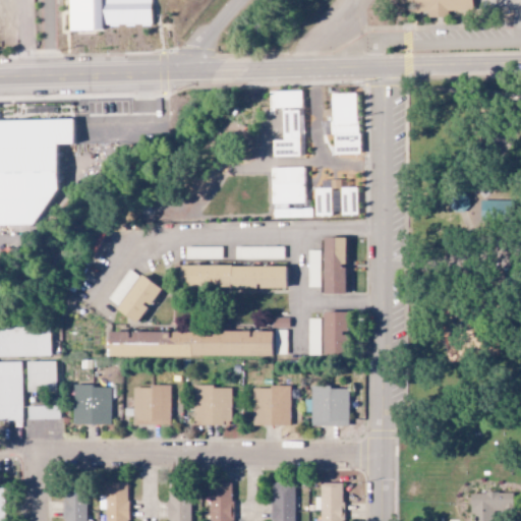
[(68,0),(69,30),(102,30),(102,26),(151,25),(150,0),(68,0)]
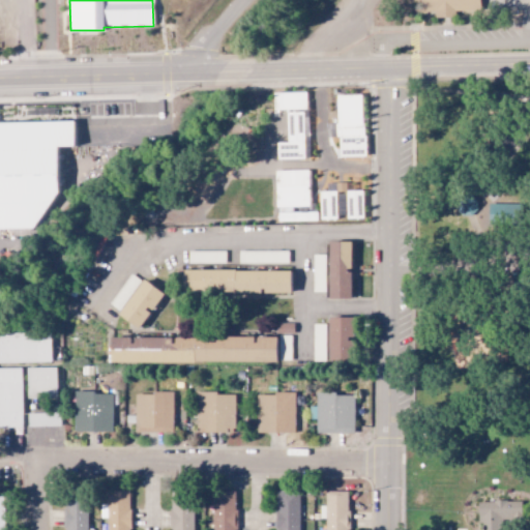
[(417,0),(418,15),(480,11),(479,0),(417,0)]
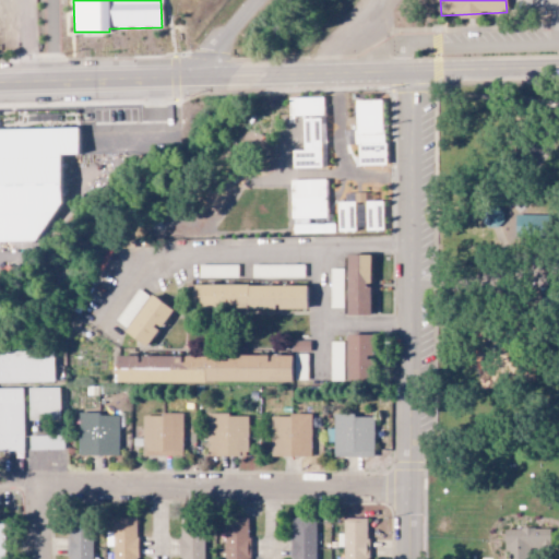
[(288,116),(323,115),(323,97),(288,98),(288,116)]
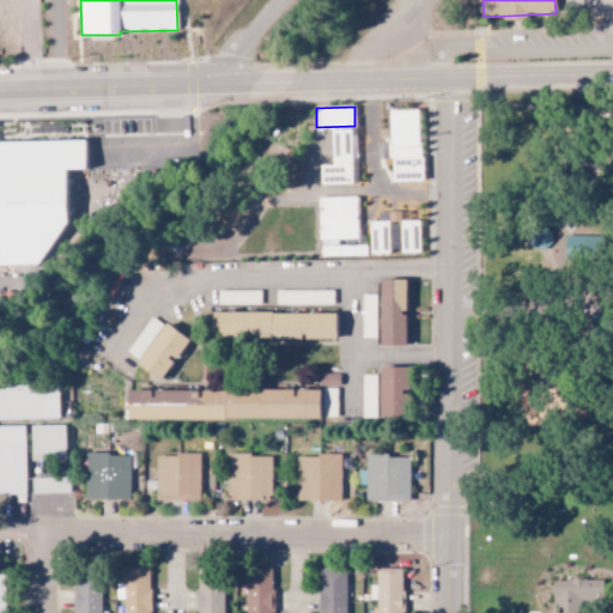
[(390,182),(422,182),(420,109),(389,109),(390,182)]
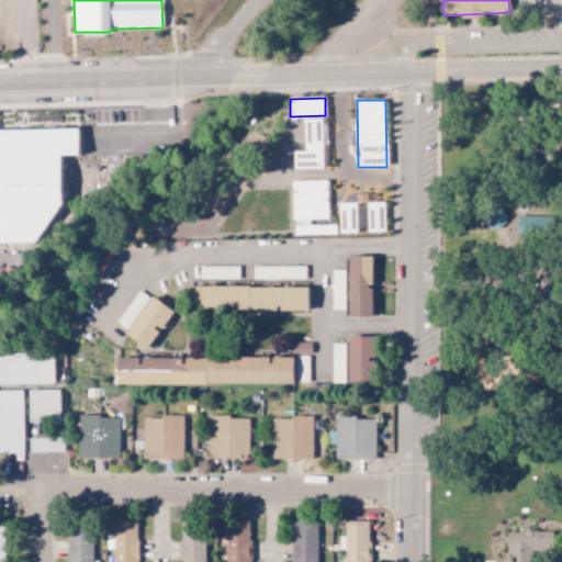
[(323,169),(323,153),(327,153),(327,117),(304,117),(304,150),(293,152),(293,169),(323,169)]
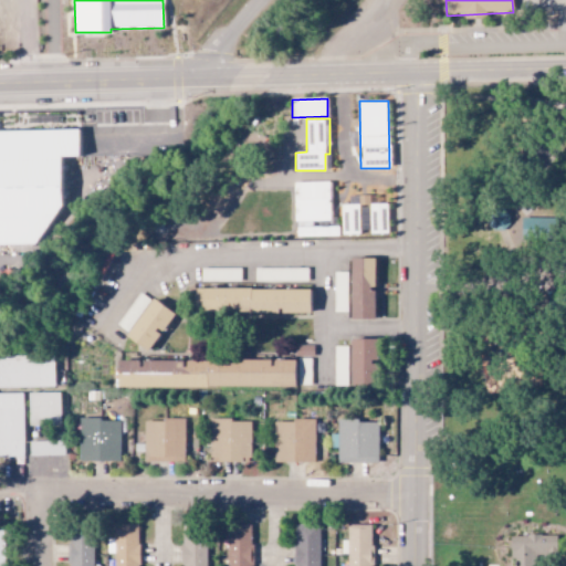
[(80,126),(0,127),(0,243),(35,243),(63,206),(62,156),(81,156),(80,126)]
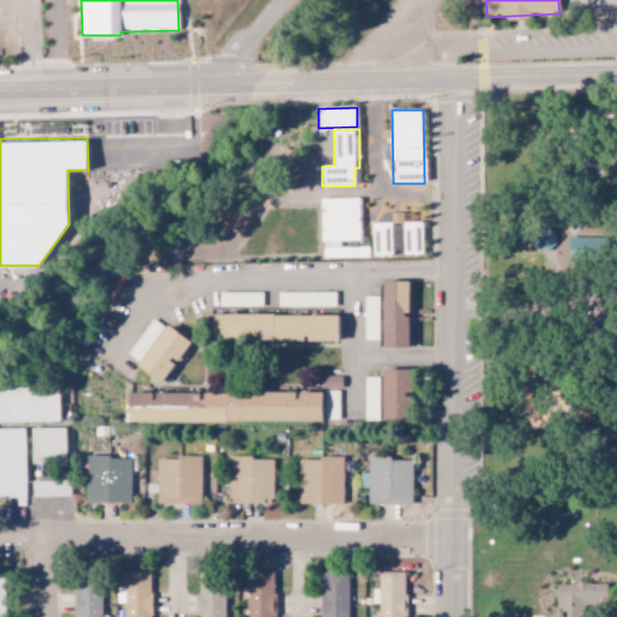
[(360,241),(359,198),(321,199),(322,258),(369,257),(369,247),(340,247),(340,241),(360,241)]
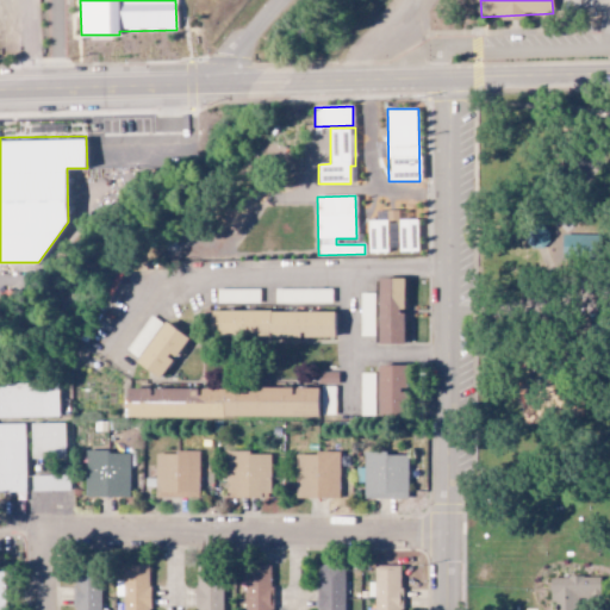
[(417,219),(398,219),(398,210),(387,211),(387,219),(367,221),(368,253),(418,251),(417,219)]
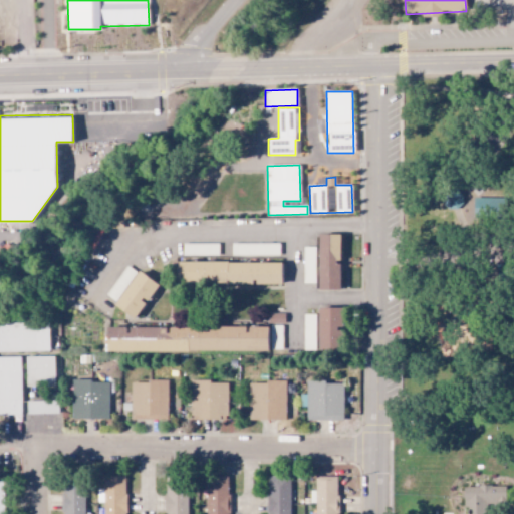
[(506,198),(506,218),(472,218),(472,198),(506,198)]
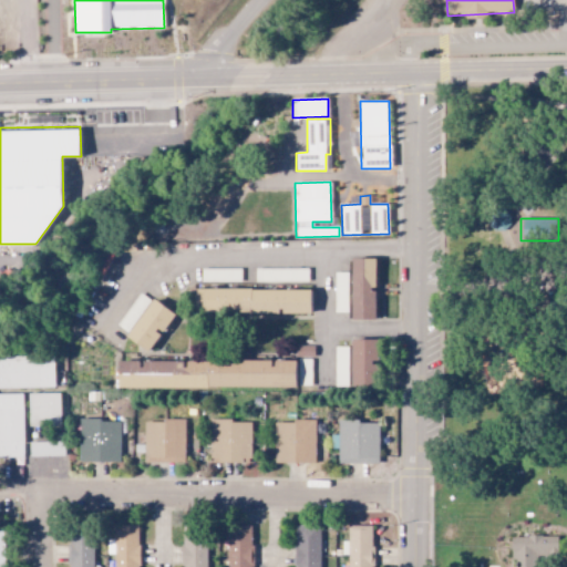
[(377,259),(352,259),(352,319),(375,319),(377,259)]
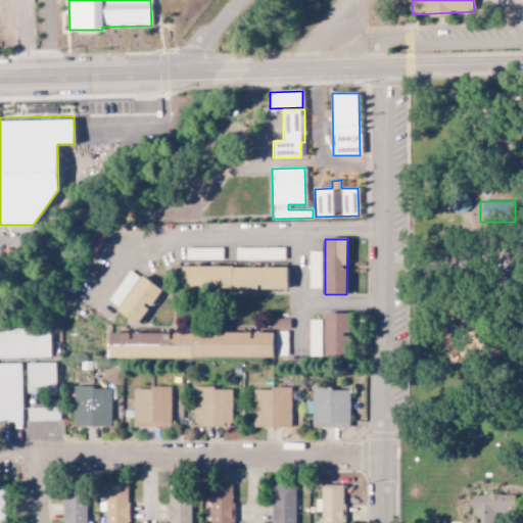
[(235,248),(236,260),(285,259),(284,247),(235,248)]
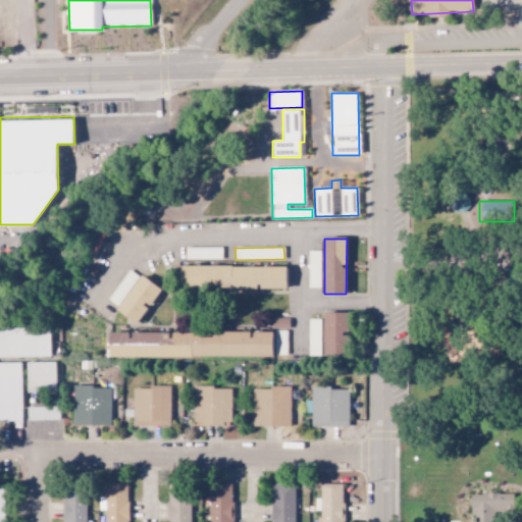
[(320,251),(308,251),(308,288),(320,288),(320,251)]
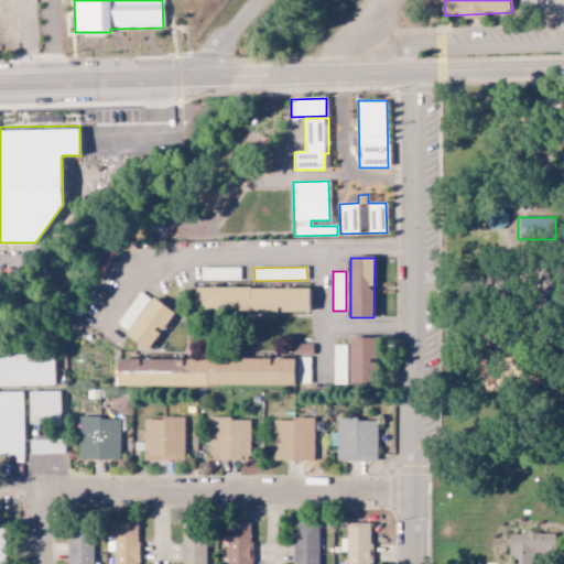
[(310,288),(194,288),(194,313),(275,314),(275,312),(310,313),(310,288)]
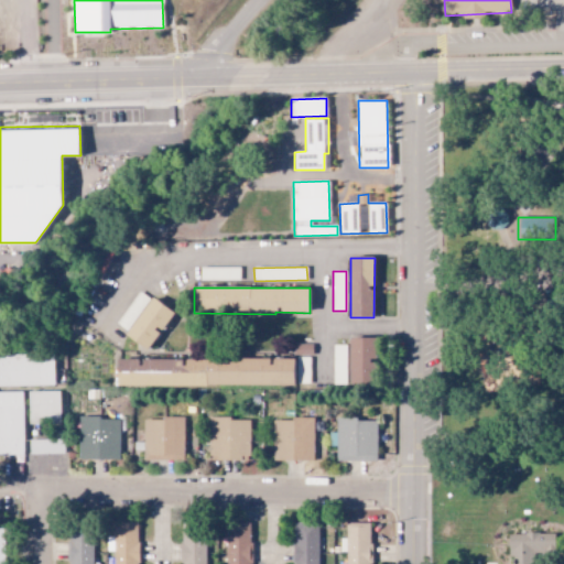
[(174,313),(153,297),(125,335),(147,350),(174,313)]
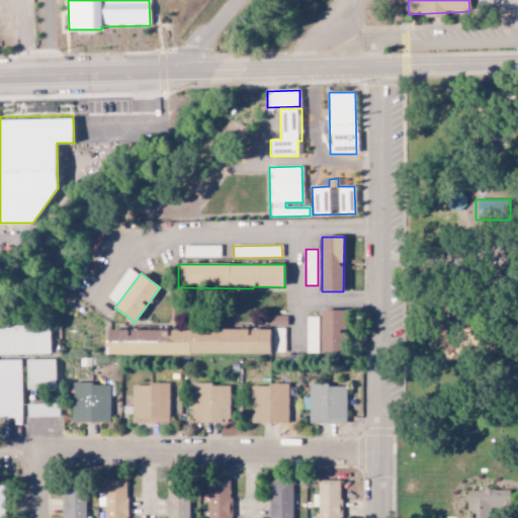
[(346,311),(322,310),(321,352),(346,352),(346,311)]
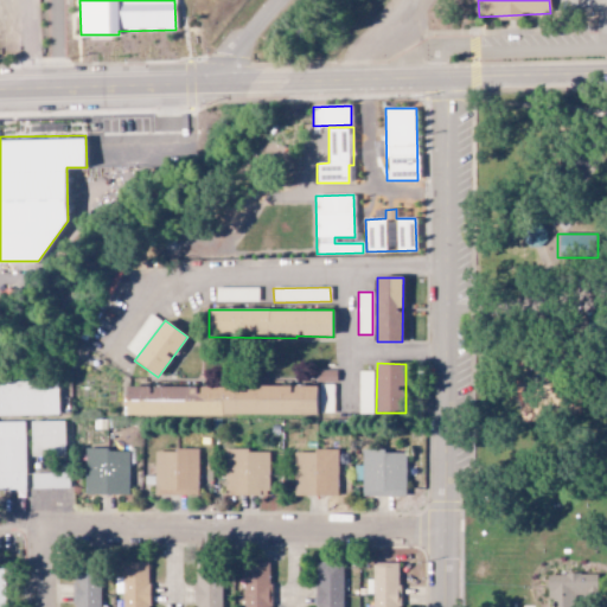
[(336,370),(317,370),(317,382),(336,382),(336,370)]
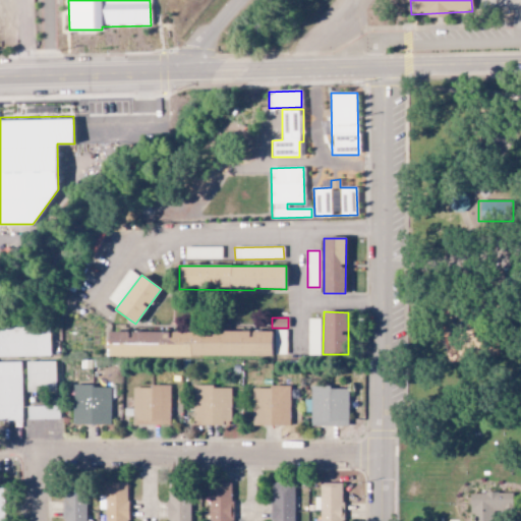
[(307,356),(320,356),(320,319),(307,319),(307,356)]
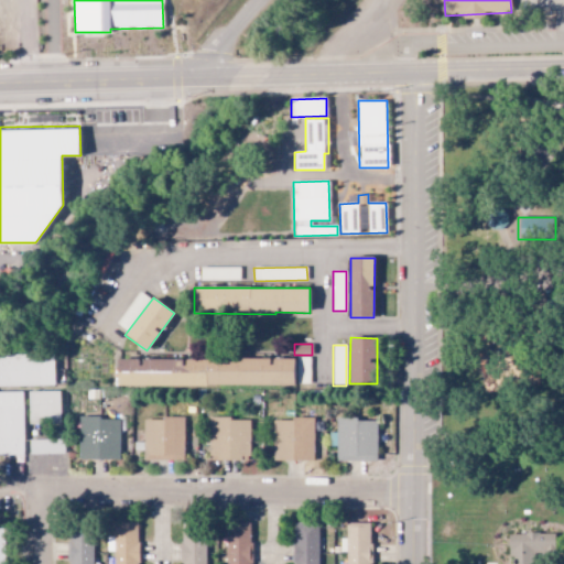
[(0,386),(54,386),(54,354),(0,355),(0,386)]
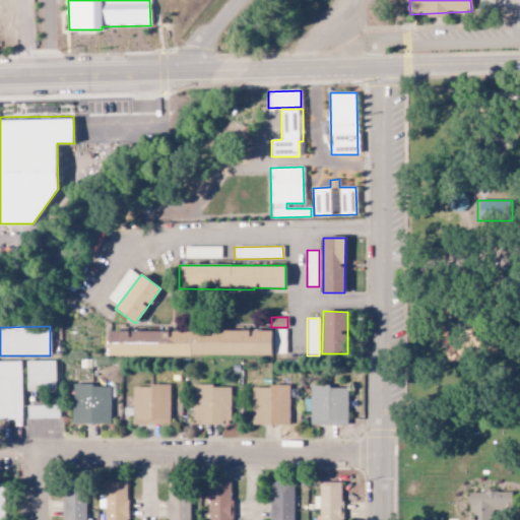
[(285,353),(285,329),(272,330),(273,353),(285,353)]
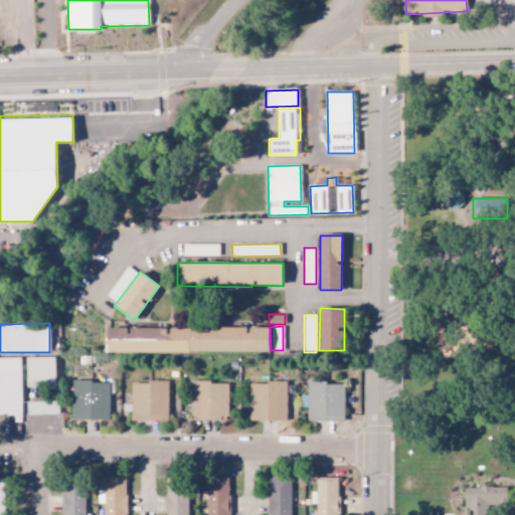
[(107,352),(269,352),(270,327),(247,327),(247,328),(168,328),(128,328),(108,328),(107,352)]
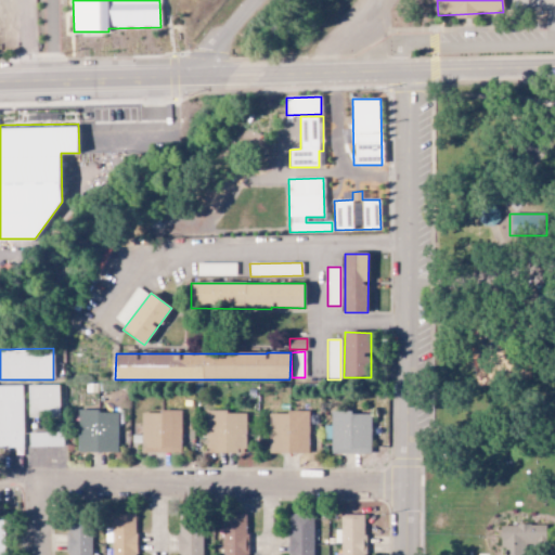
[(0,448),(23,448),(22,385),(0,385),(0,448)]
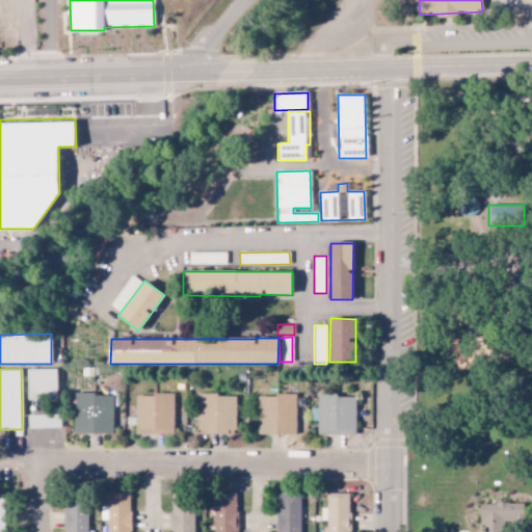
[(56,400),(56,369),(26,369),(27,400),(56,400)]
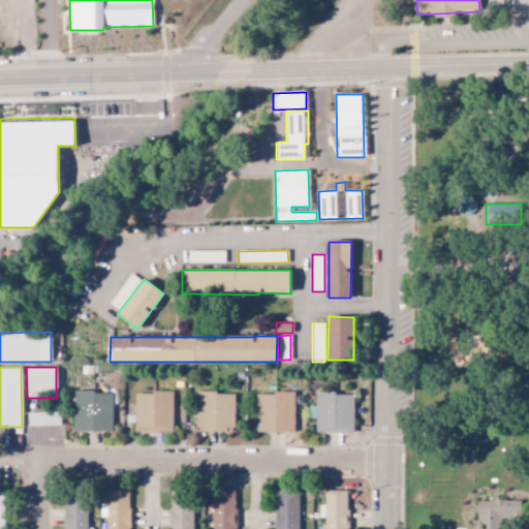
[(112,431),(113,393),(74,392),(73,431),(112,431)]
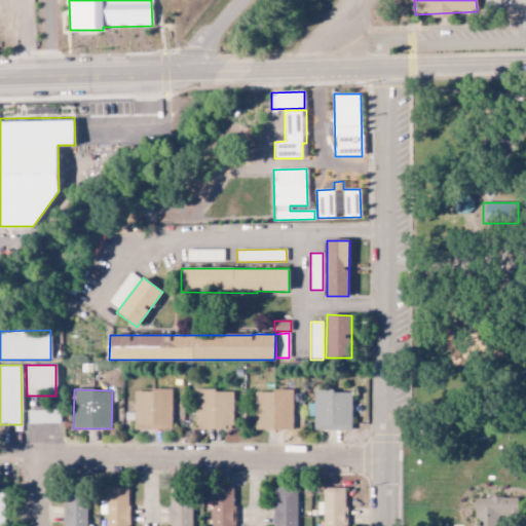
[(134,390),(134,429),(172,428),(172,390),(134,390)]
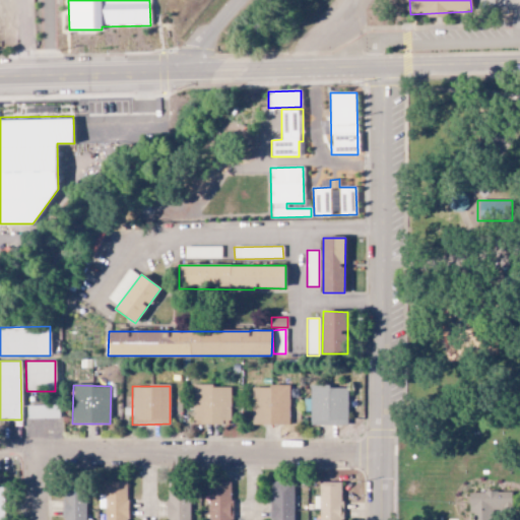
[(193,425),(230,425),(231,386),(193,386),(193,425)]
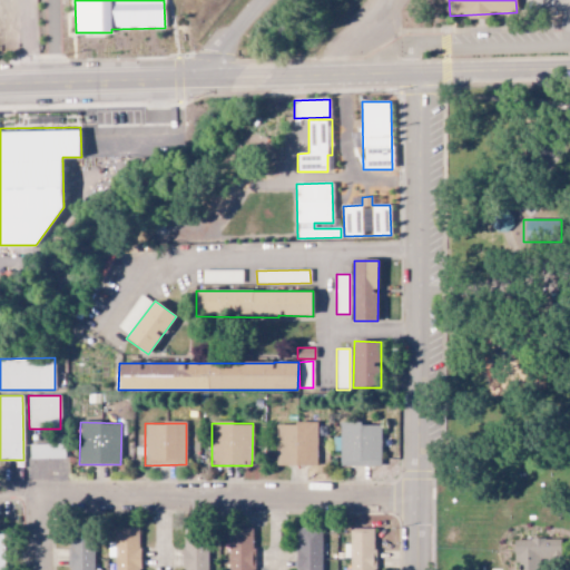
[(317,424),(276,423),(275,465),(317,465),(317,424)]
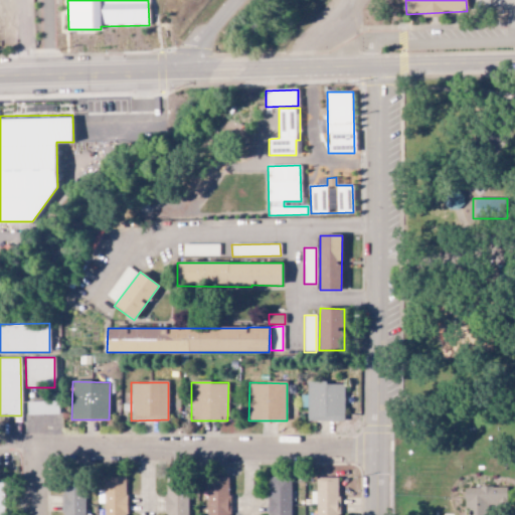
[(344,383),(308,383),(308,420),(344,420),(344,383)]
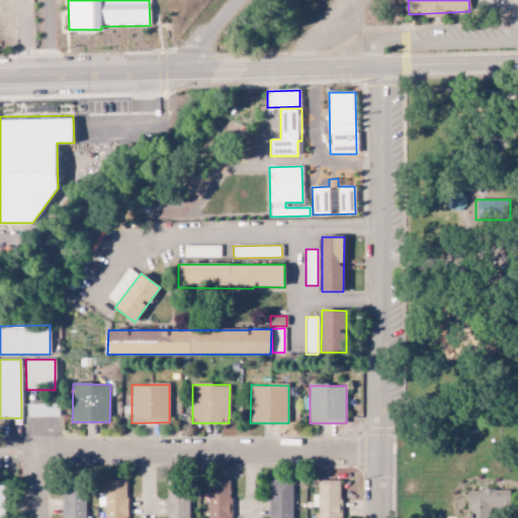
[(59,417),(59,404),(26,405),(26,418),(59,417)]
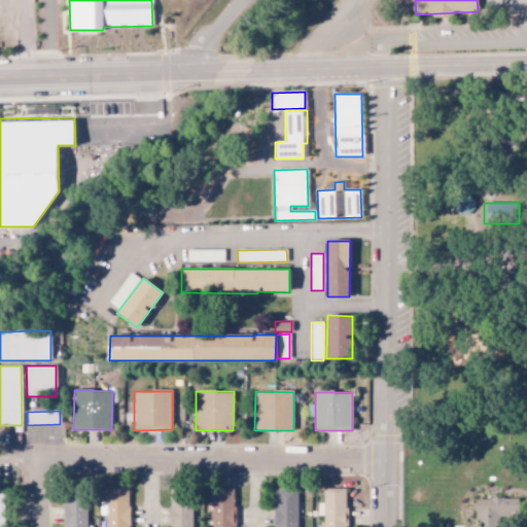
[(129,526),(129,488),(106,488),(107,526),(99,526),(129,526)]
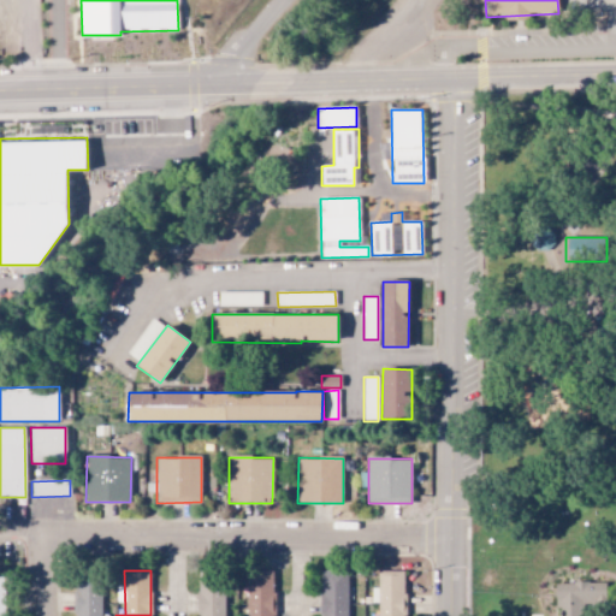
[(347,615),(348,570),(321,570),(320,615),(347,615)]
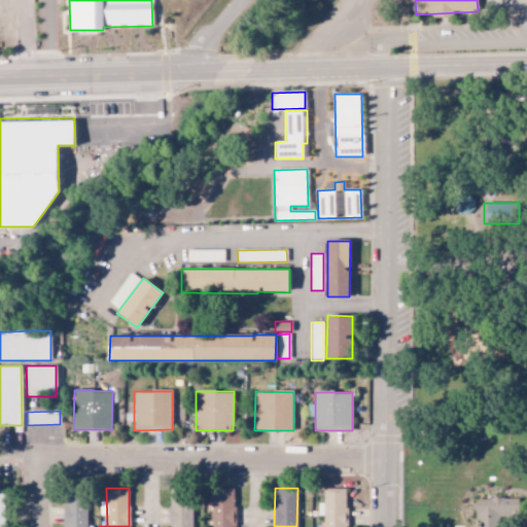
[(323,526),(346,526),(346,489),(323,489),(323,503),(317,503),(318,517),(323,517),(323,526)]
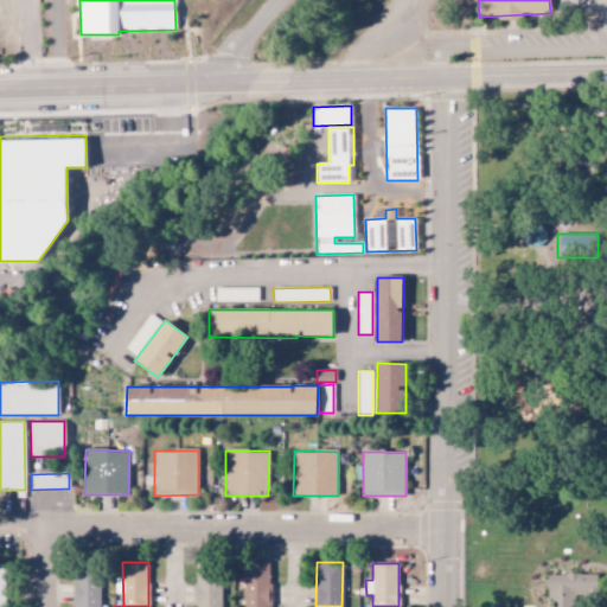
[(221,606),(222,564),(197,564),(195,606),(221,606)]
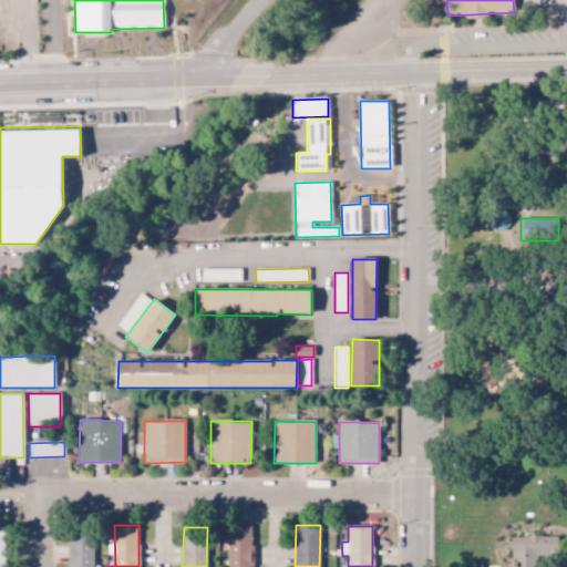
[(251,566),(251,529),(227,529),(227,566),(251,566)]
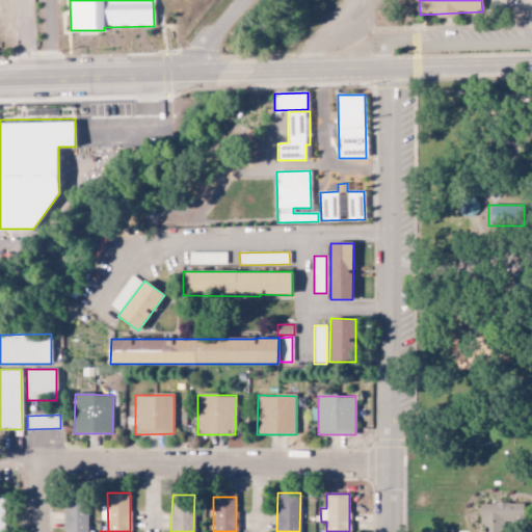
[(63,531),(87,531),(87,502),(63,502),(63,531)]
